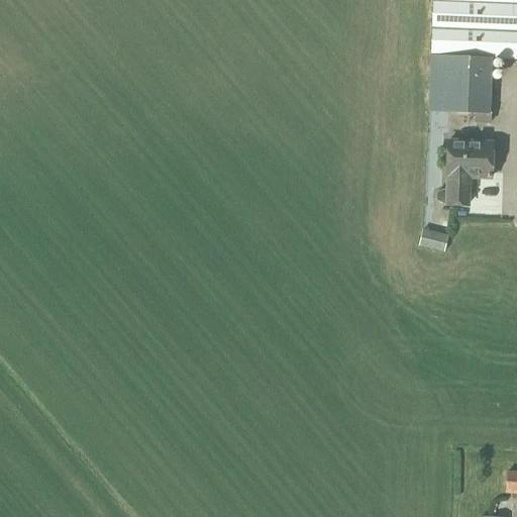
[(516,0),(432,0),(430,58),(427,113),(450,113),(473,114),(473,123),(490,123),(492,60),(516,61),(516,0)]
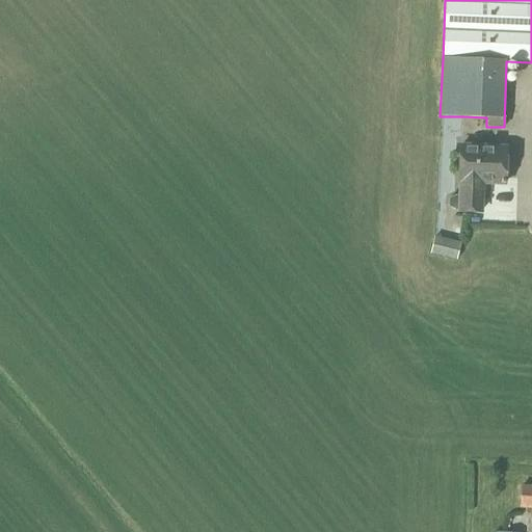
[(505,184),(507,149),(461,147),(459,180),(462,181),(461,194),(457,194),(450,197),(450,205),(456,209),(460,210),(460,211),(481,212),(482,183),(505,184)]
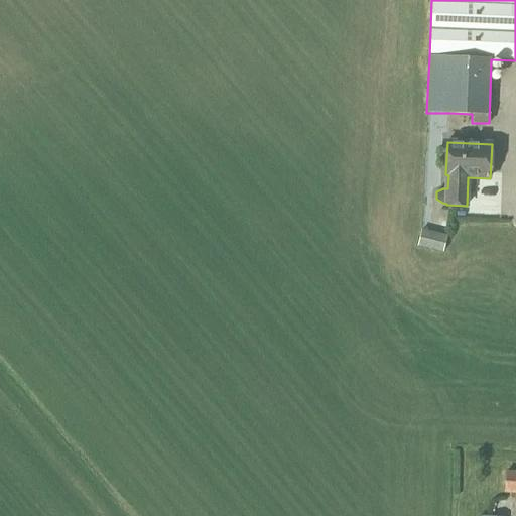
[(446,236),(421,230),(417,246),(442,252),(446,236)]
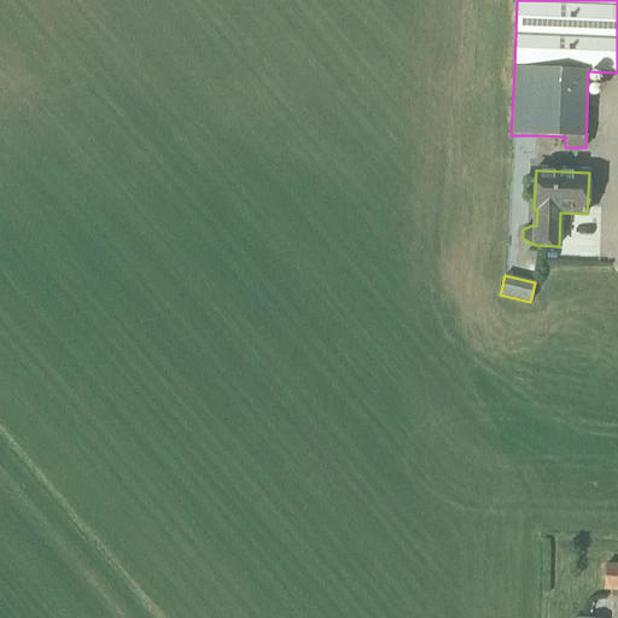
[(617,565),(607,566),(606,590),(617,589),(617,565)]
